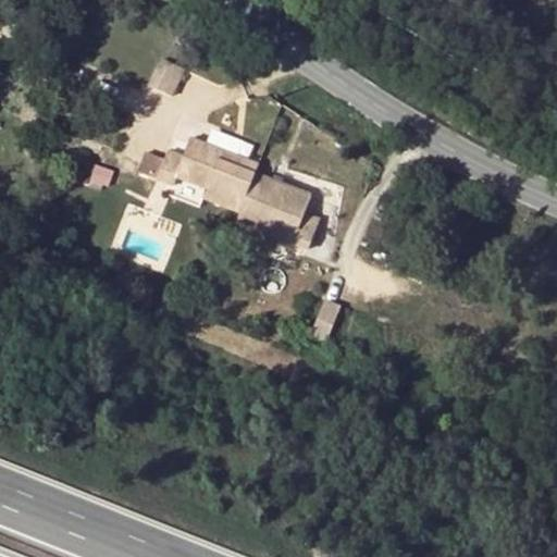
[(189,69),(168,58),(153,85),(175,96),(189,69)]
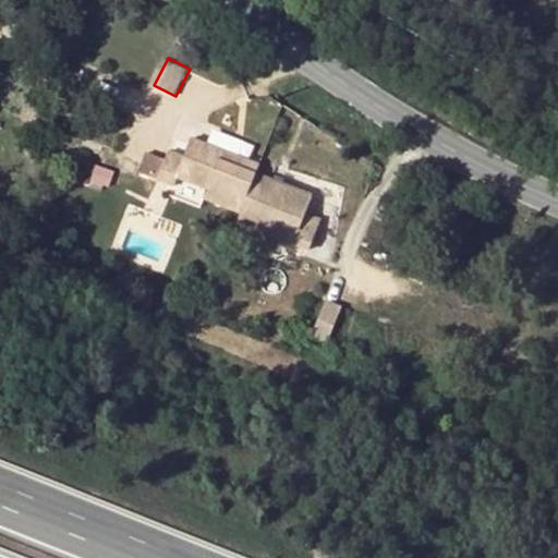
[(193,137),(189,147),(219,160),(223,152),(193,137)]
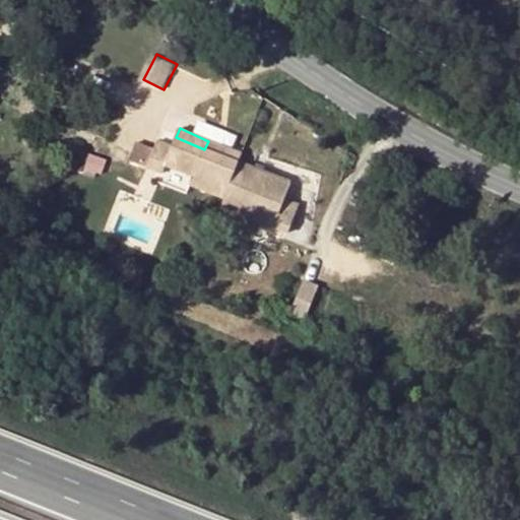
[(290,185),(239,163),(204,149),(176,137),(172,146),(157,141),(146,168),(163,174),(167,165),(192,176),(190,183),(224,197),(221,206),(249,217),(267,225),(287,235),(299,207),(284,200),(290,185)]
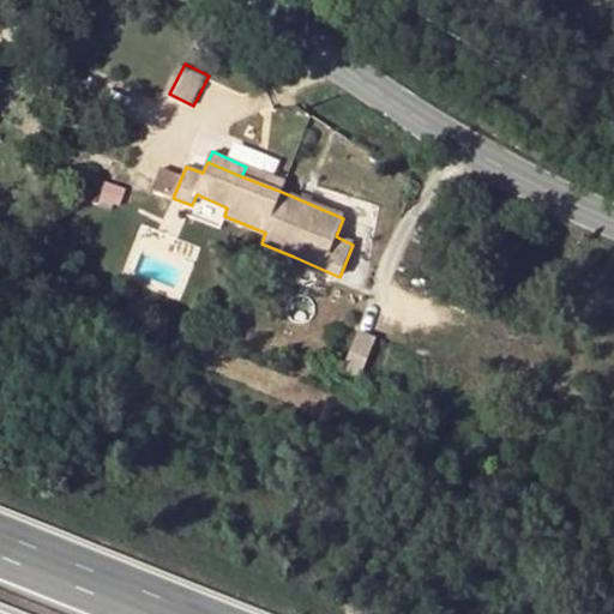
[(286,184),(246,167),(241,176),(282,192),(286,184)]
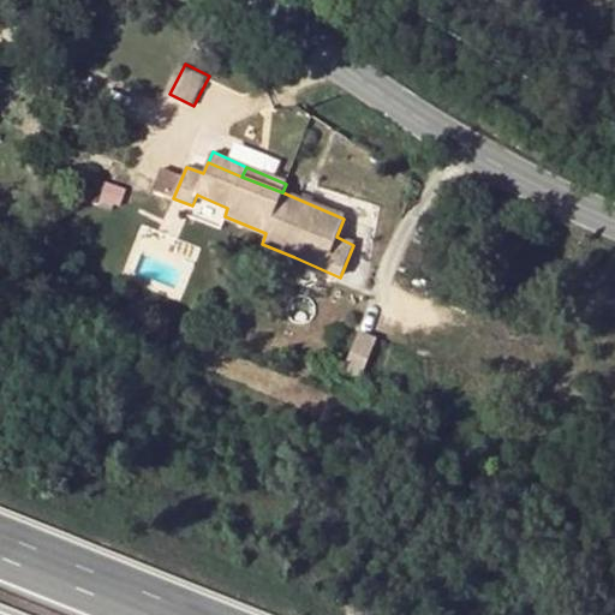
[(316,267),(294,257),(285,279),(306,288),(316,267)]
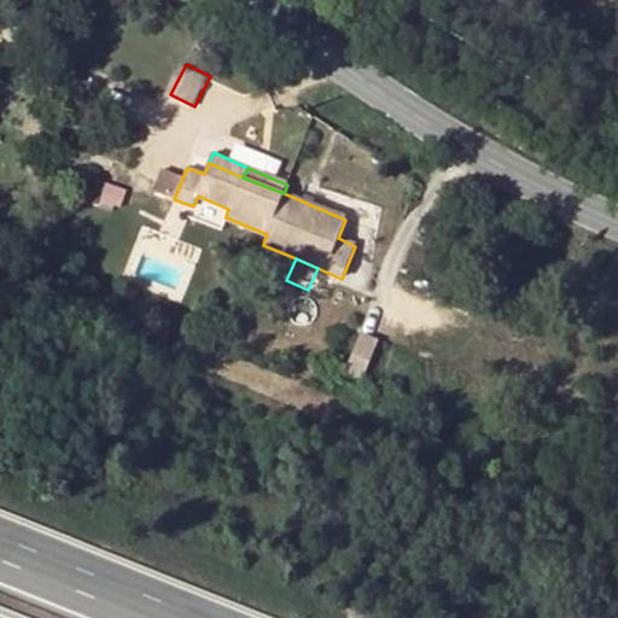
[(375,348),(357,339),(342,375),(359,383),(375,348)]
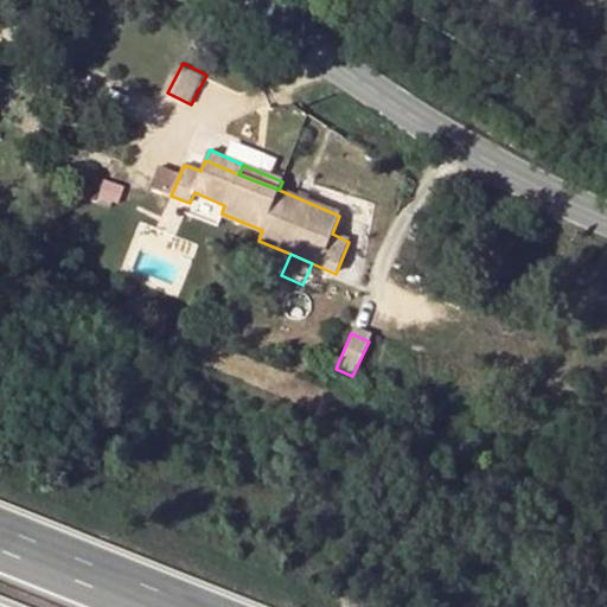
All buildings are outlined.
